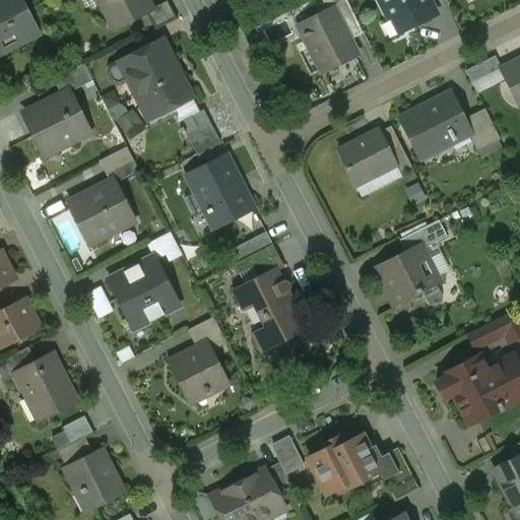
[(0,0),(0,42),(4,50),(29,37),(20,19),(28,16),(19,0),(0,0)]
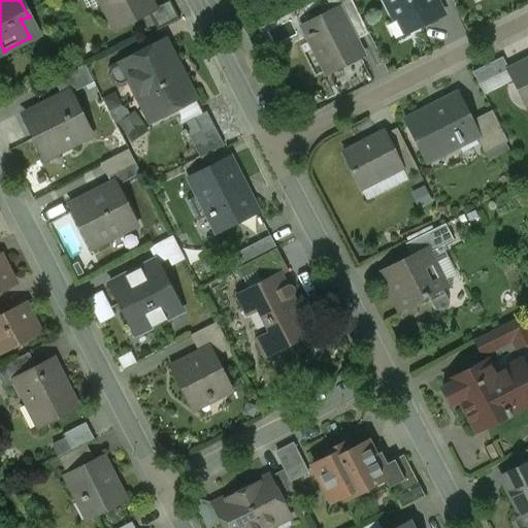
[(100,0),(112,23),(127,15),(130,21),(153,9),(147,0),(100,0)]
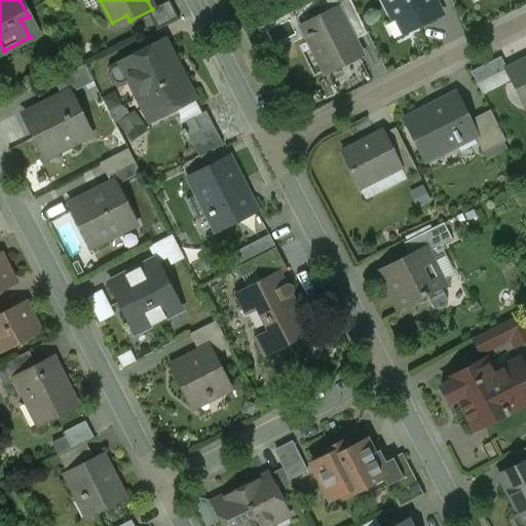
[(349,0),(325,0),(331,10),(337,7),(348,29),(361,23),(349,0)]
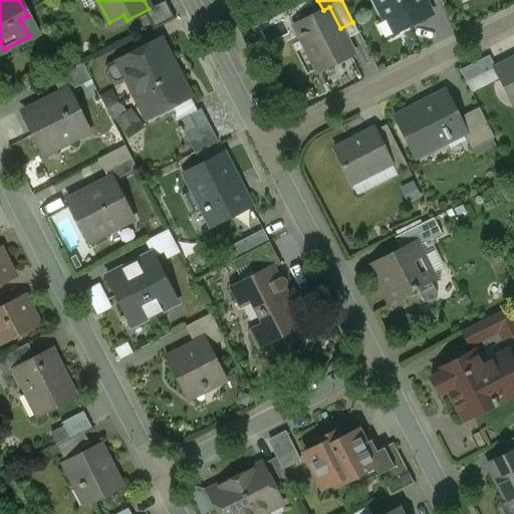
[(373,0),(384,21),(391,18),(397,31),(414,23),(420,24),(427,21),(428,16),(431,14),(423,0),(373,0)]
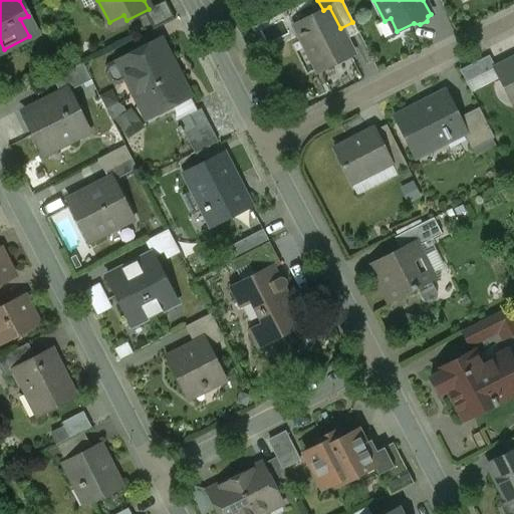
[(323,10),(312,16),(317,26),(305,32),(304,31),(298,34),(317,71),(353,53),(340,28),(329,7),(323,10)]
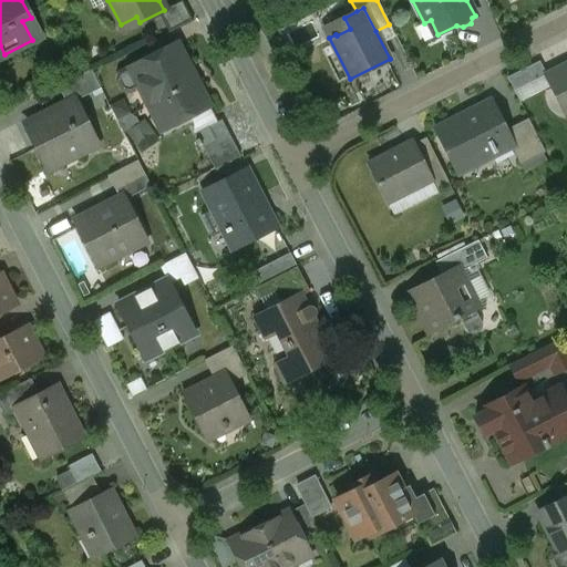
[(431,20),(424,23),(418,27),(424,41),(437,34),(431,20)]
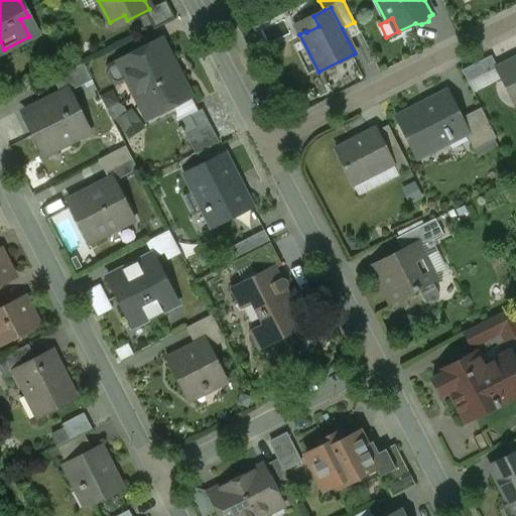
[(161,38),(119,60),(127,76),(124,78),(134,97),(138,95),(146,112),(167,101),(170,107),(191,96),(161,38)]
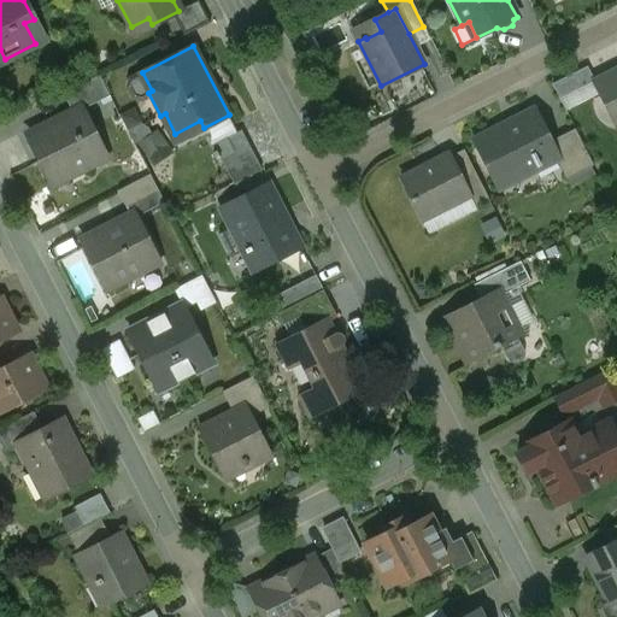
[(586,66),(552,84),(559,99),(592,82),(593,81),(586,66)]
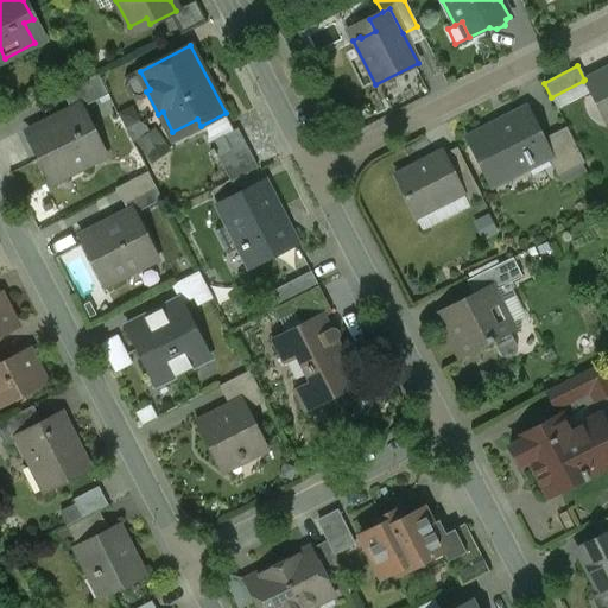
[(607,68),(584,80),(583,81),(606,126),(607,124),(607,68)]
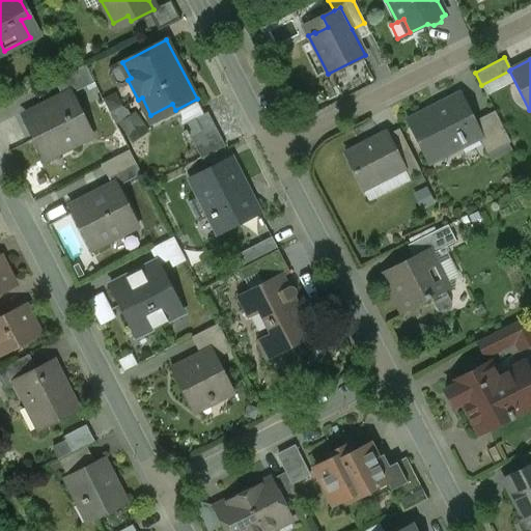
[(84,65),(53,80),(62,96),(70,93),(71,94),(93,82),(84,65)]
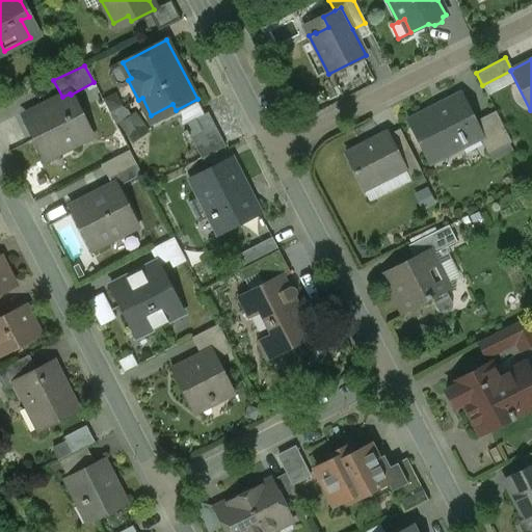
[(62,97),(51,103),(51,104),(23,117),(44,159),(90,135),(71,95),(70,94),(62,97)]
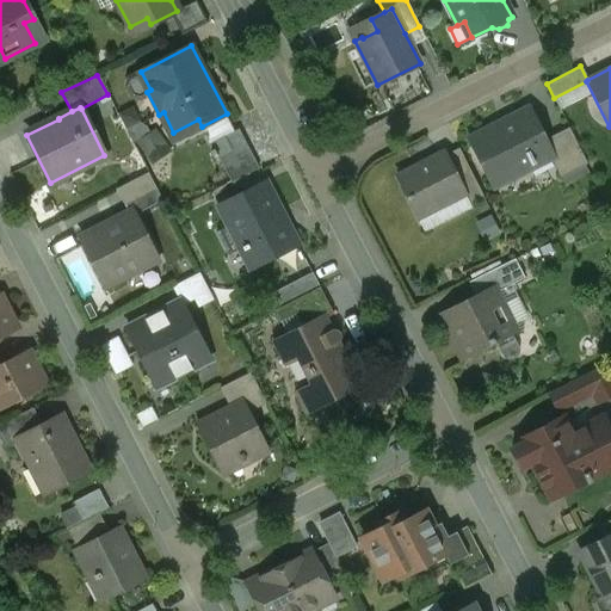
[(493,133),(492,129),(470,140),(494,185),(549,156),(551,156),(543,141),(530,115),(493,133)]
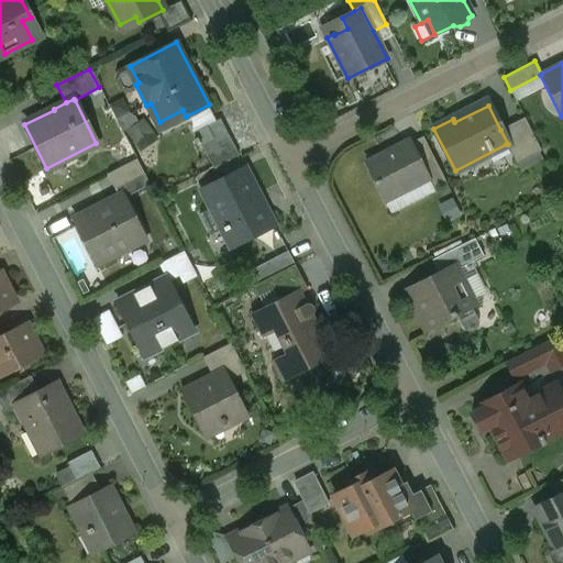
[(523,118),(500,130),(508,144),(506,144),(516,164),(541,151),(523,118)]
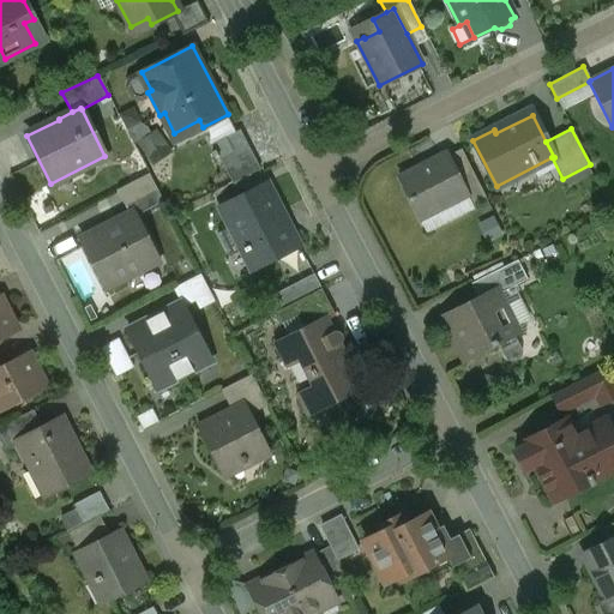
[(239,130),(224,137),(230,150),(218,157),(232,184),(259,169),(239,130)]
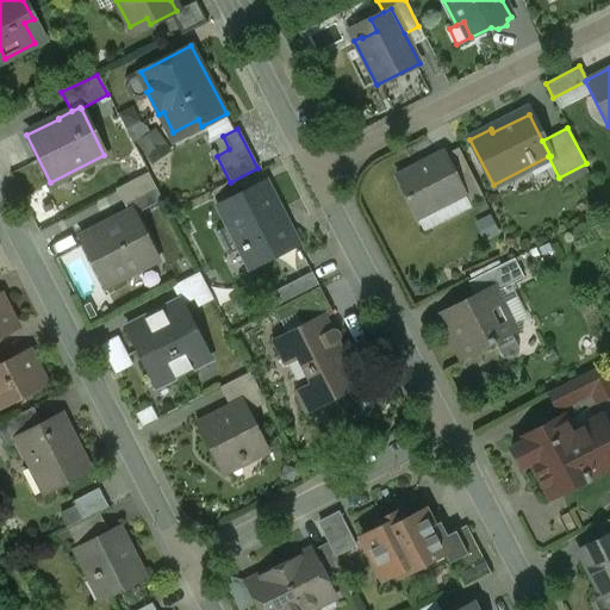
[(484,199),(458,148),(446,154),(465,192),(464,193),(470,206),(484,199)]
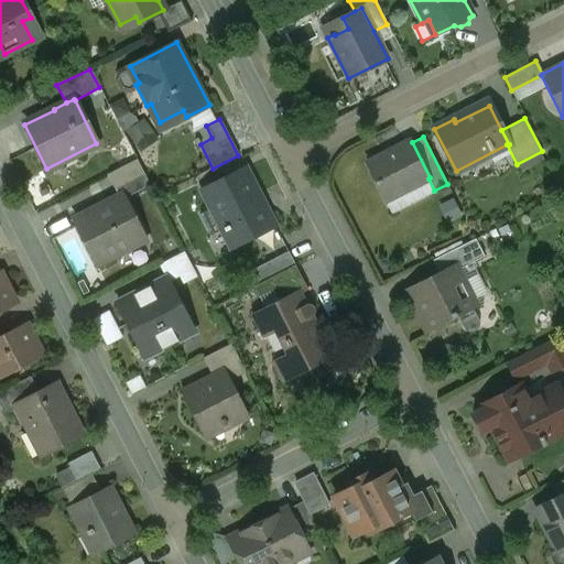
[(411,141),(366,163),(383,197),(402,188),(403,192),(429,179),(430,177),(412,142),(411,141)]
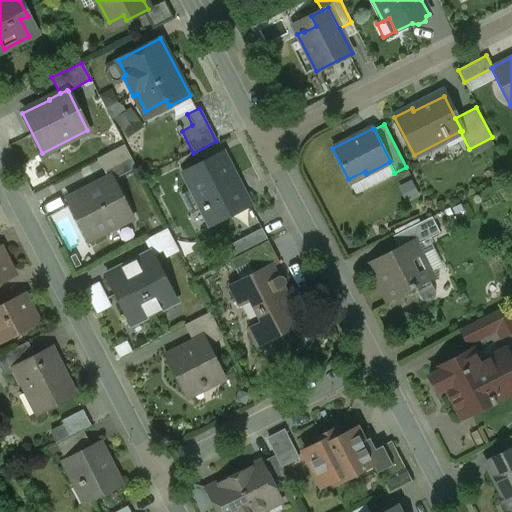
[(124,144),(97,158),(104,173),(131,159),(124,144)]
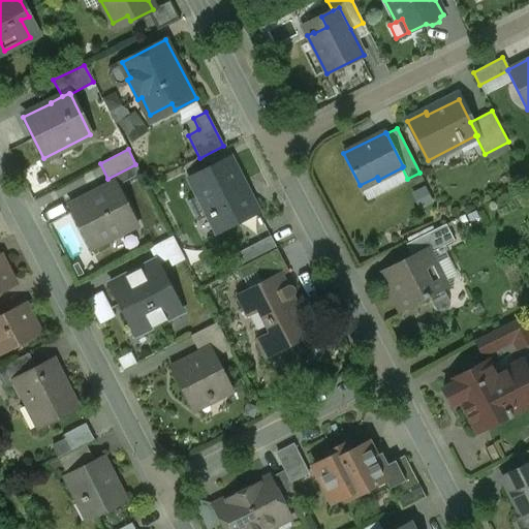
[(229,157),(188,178),(196,195),(207,215),(216,234),(257,212),(229,157)]
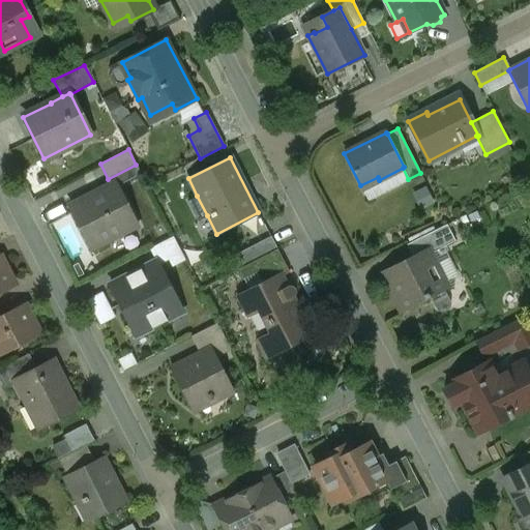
[(115,183),(99,190),(100,193),(69,208),(90,248),(137,226),(115,183)]
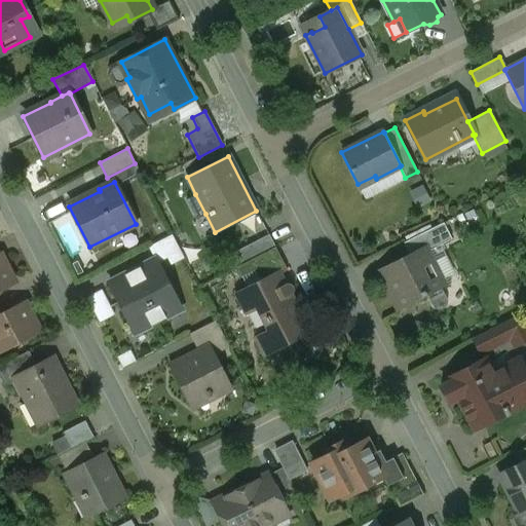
[(195,194),(186,199),(196,219),(205,214),(195,194)]
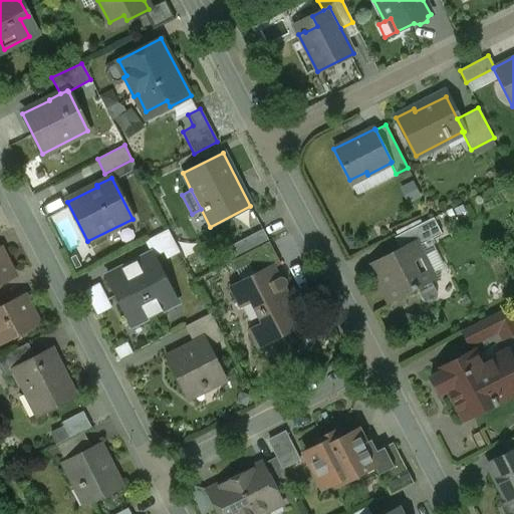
[(433,218),(395,237),(402,252),(415,245),(416,246),(441,233),(433,218)]
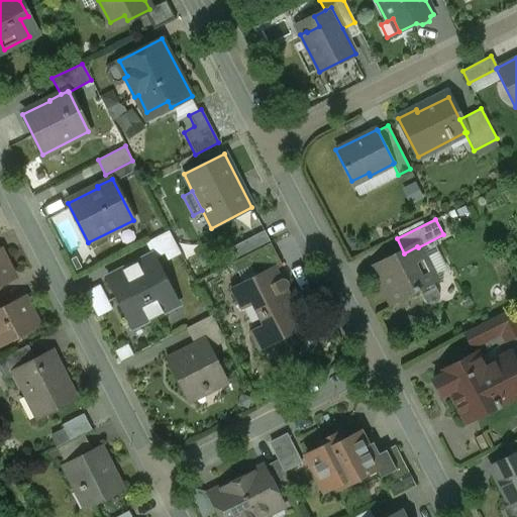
[(168,231),(145,242),(151,255),(152,256),(165,250),(164,249),(175,243),(168,231)]
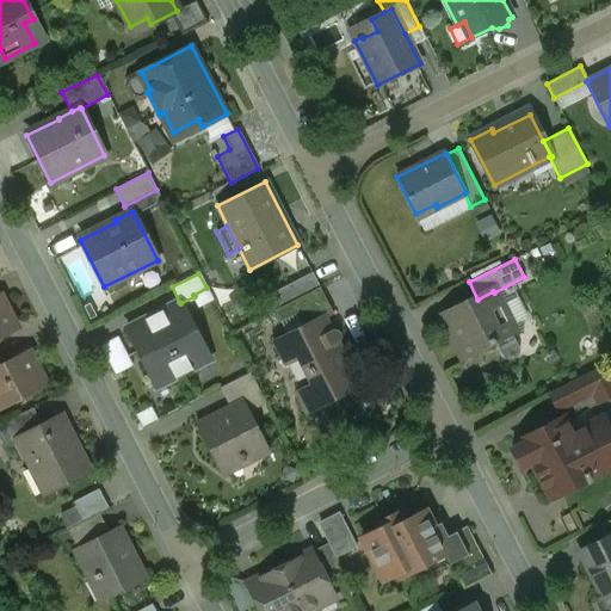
[(312,273),(271,294),(278,308),(289,303),(319,288),(312,273)]
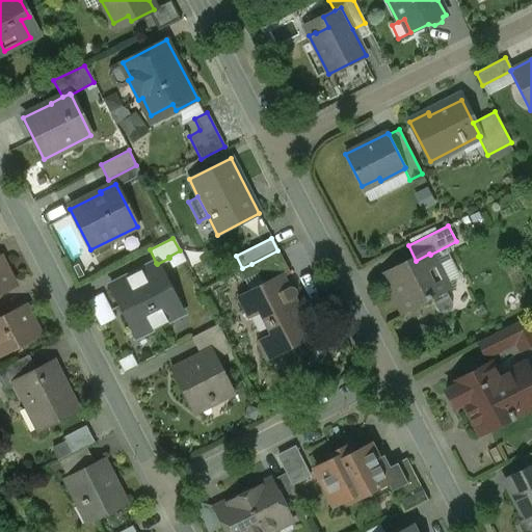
[(180,250),(168,257),(169,258),(175,267),(185,261),(180,250)]
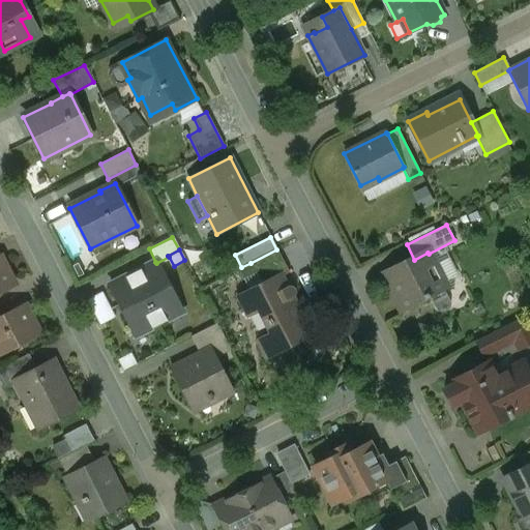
[(276,249),(251,263),(256,272),(261,284),(280,274),(281,276),(289,272),(276,249)]
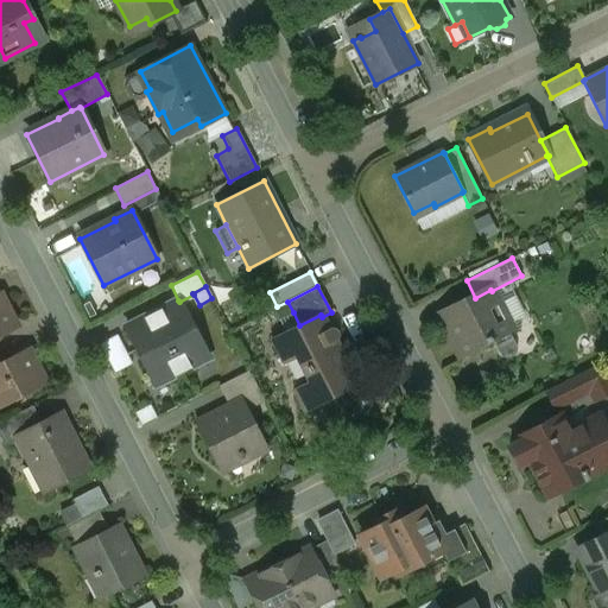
[(475,298),(467,303),(466,301),(439,314),(462,359),(513,333),(492,291),(491,290),(475,298)]
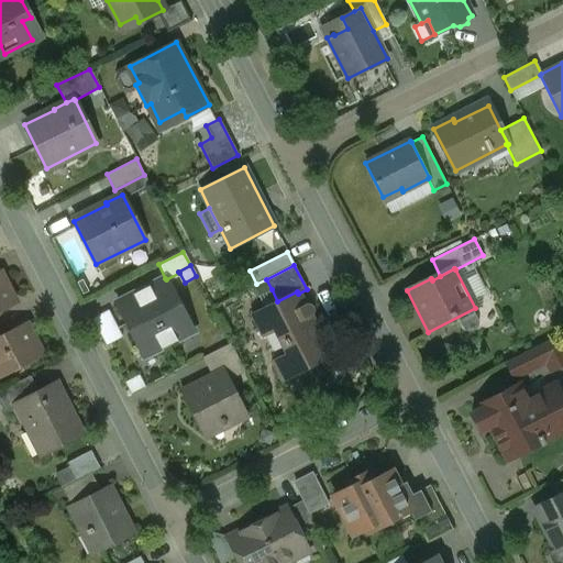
[(0,275),(0,310),(12,305),(6,293),(8,288),(1,275),(0,275)]
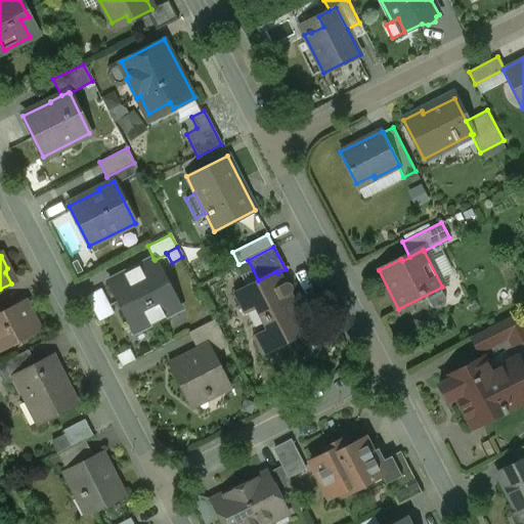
[(155,260),(154,259),(131,270),(157,320),(180,308),(170,289),(164,278),(155,260)]
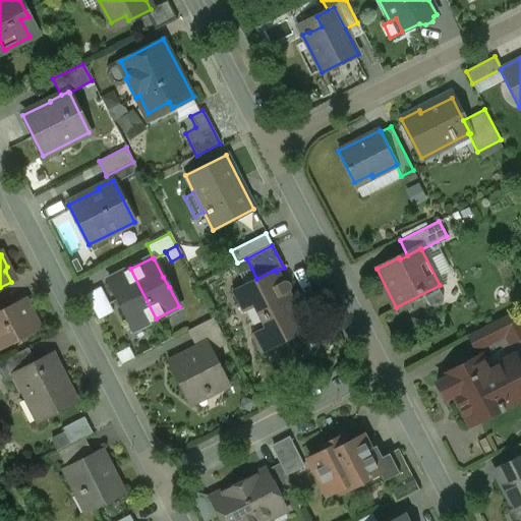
[(237,263),(233,265),(238,275),(251,268),(246,258),(237,263)]
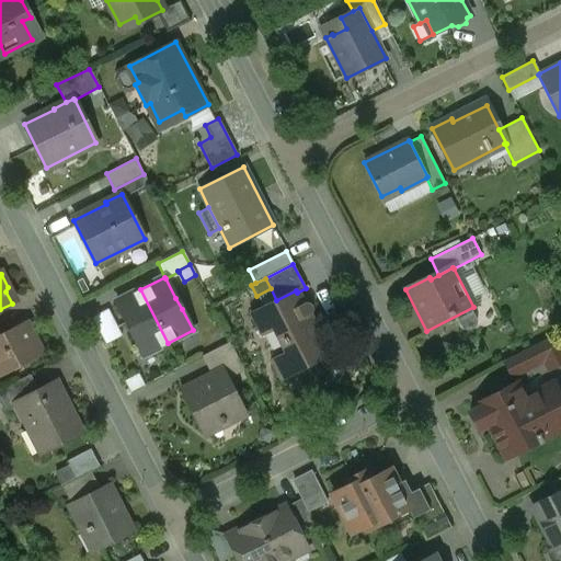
[(168,343),(140,289),(115,302),(126,323),(132,334),(133,334),(142,355),(168,343)]
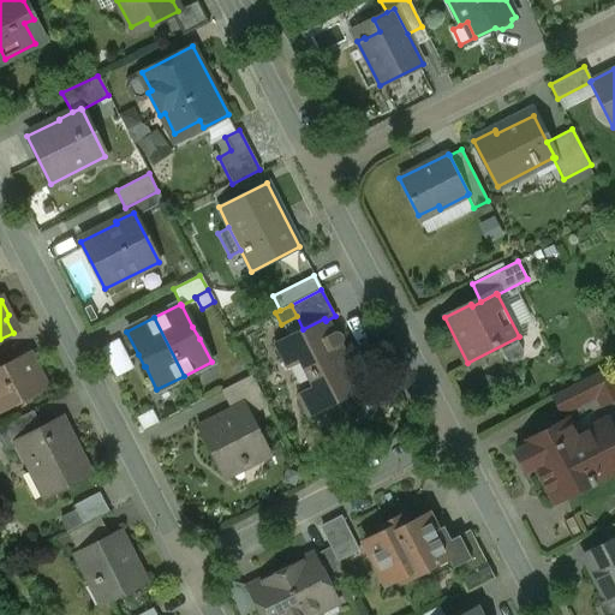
[(303,329),(275,344),(287,366),(288,366),(293,376),(297,380),(302,382),(308,381),(309,380),(312,387),(298,395),(309,416),(362,388),(339,345),(341,342),(341,340),(341,336),(340,335),(339,334),(336,333),(334,332),(333,333),(326,321),(324,318),(303,329)]
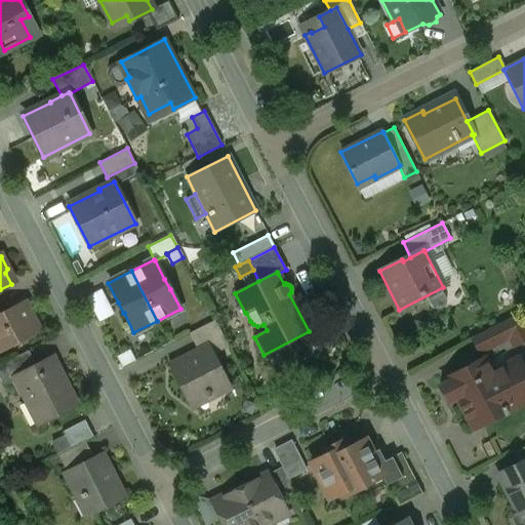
[(103,292),(87,300),(96,319),(112,311),(103,292)]
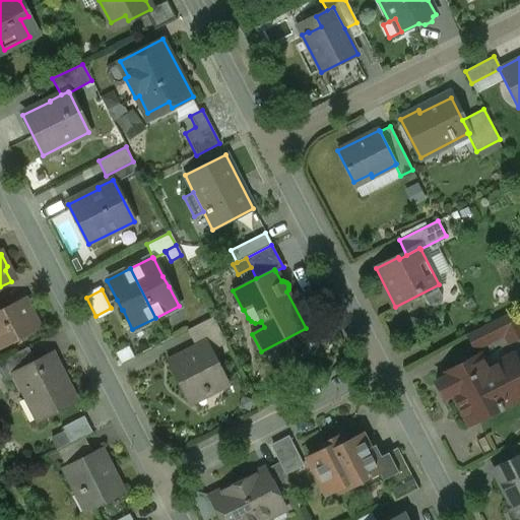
[(0,312),(0,311),(0,340),(3,346),(10,342),(13,343),(23,337),(24,335),(36,329),(37,325),(30,313),(26,312),(21,301),(0,312)]
